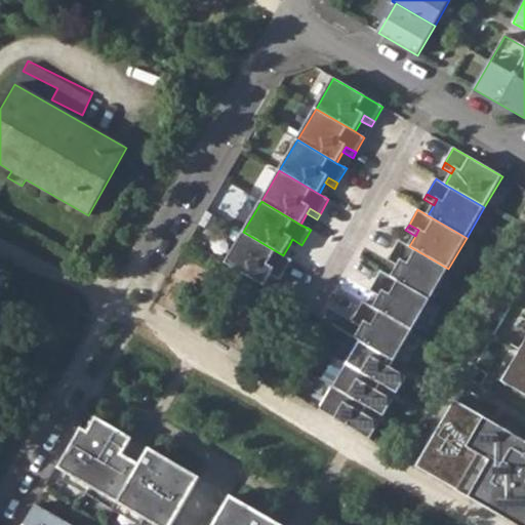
[(243,232),(225,264),(265,286),(271,276),(274,270),(284,276),(292,260),(283,255),(243,232)]
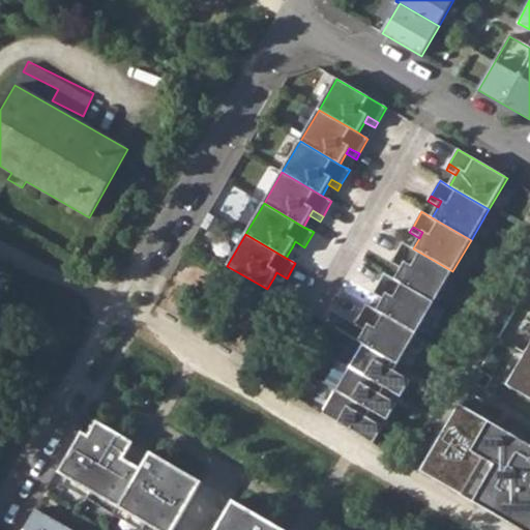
[(304,247),(295,241),(292,247),(301,253),(304,247)]
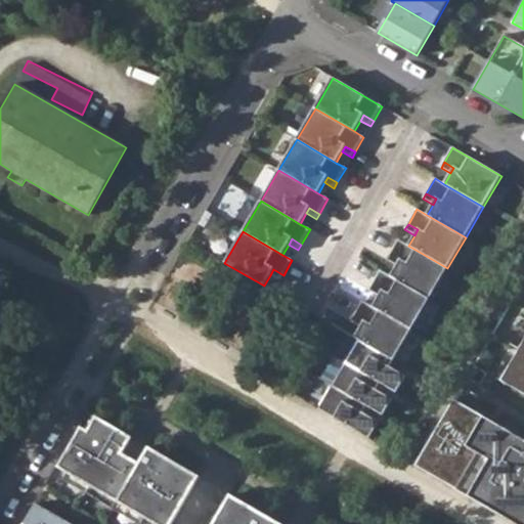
[(391,276),(430,299),(447,268),(408,246),(398,239),(390,255),(400,260),(397,266),(391,276)]
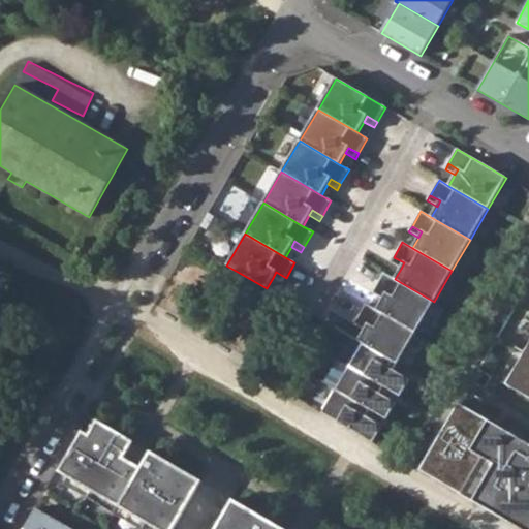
[(401,269),(404,262),(394,257),(391,262),(401,269)]
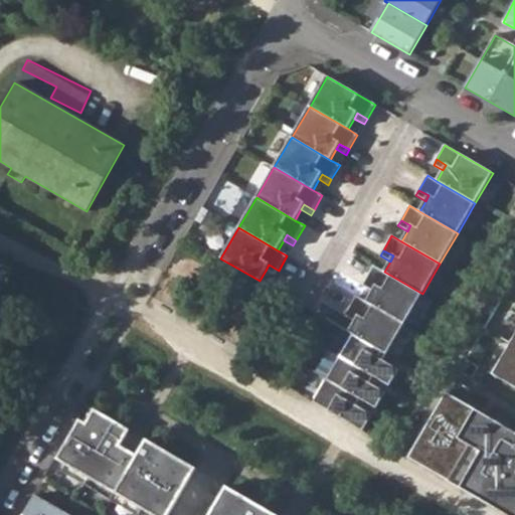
[(279,271),(269,265),(266,271),(276,276),(279,271)]
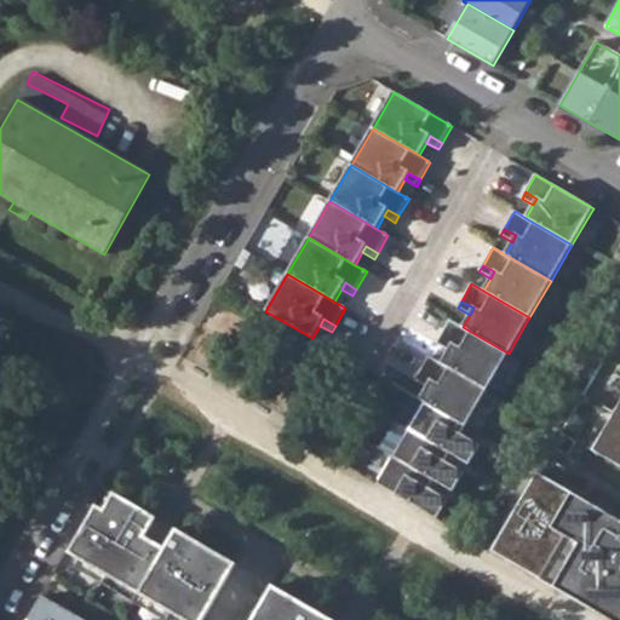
[(441,363),(487,390),(509,354),(463,327),(451,320),(441,338),(452,344),(448,351),(441,363)]
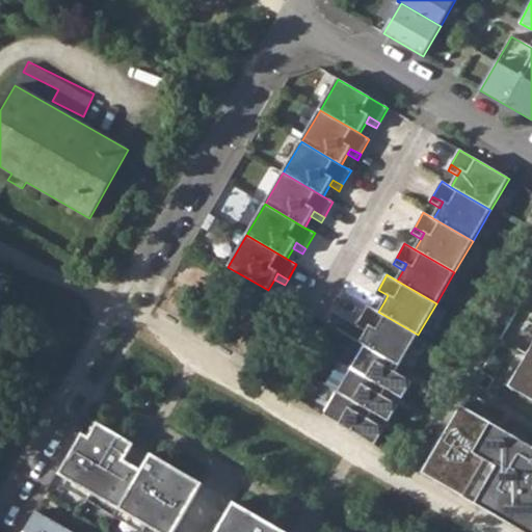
[(384,301),(388,295),(378,290),(374,295),(384,301)]
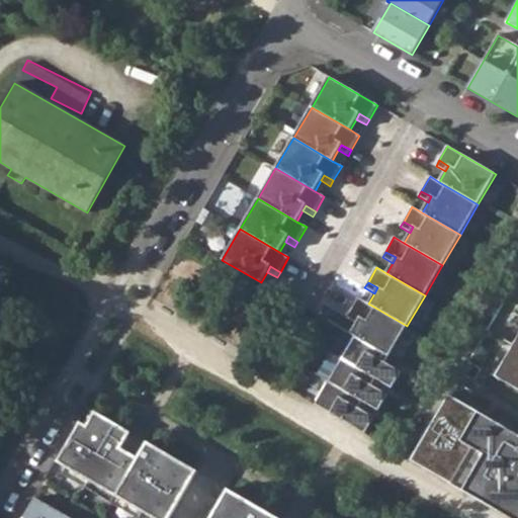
[(355,337),(390,356),(407,326),(368,304),(359,298),(350,313),(360,319),(357,324),(351,334),(355,337)]
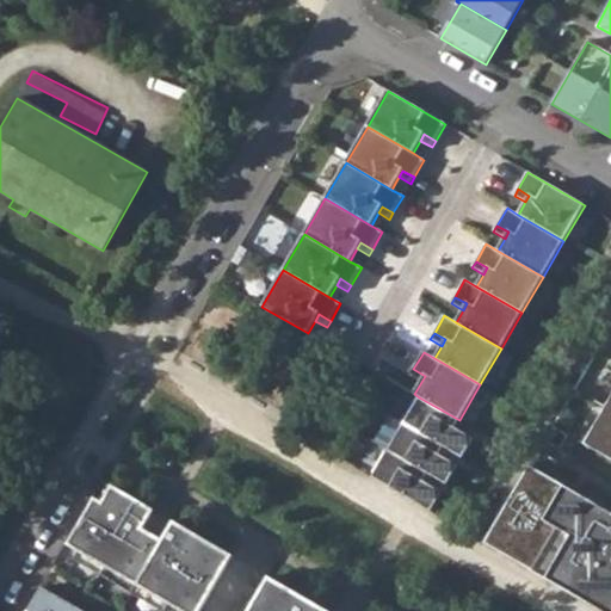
[(421,382),(425,376),(413,369),(409,375),(421,382)]
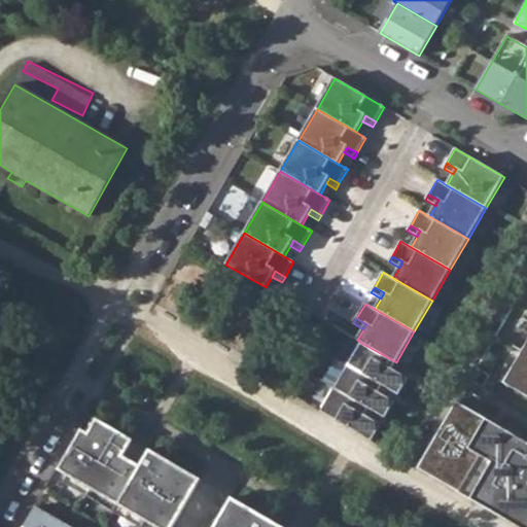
[(396,362),(361,343),(348,365),(387,388),(392,391),(403,397),(414,381),(402,375),(396,372),(400,365),(396,362)]
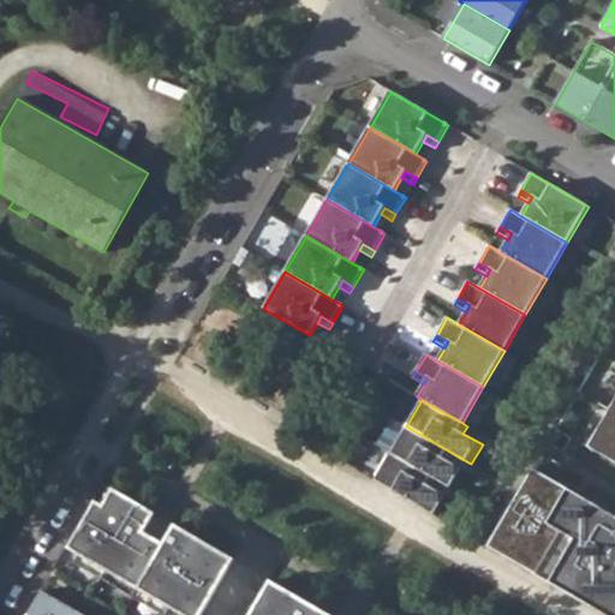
[(614,402),(590,448),(614,463),(614,402)]
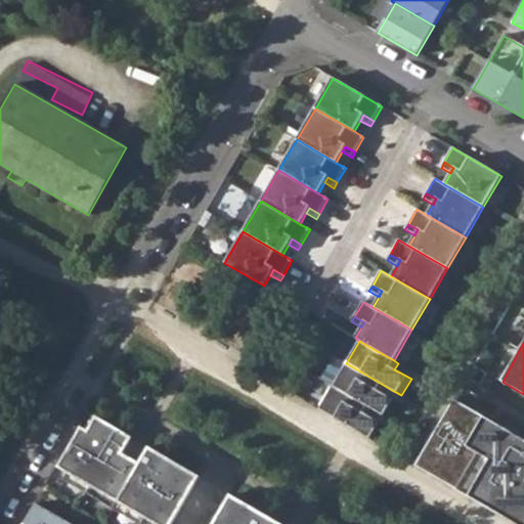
[(346,363),(336,357),(321,380),(333,387),(372,408),(377,412),(388,419),(397,402),(387,396),(381,392),(385,386),(346,363)]
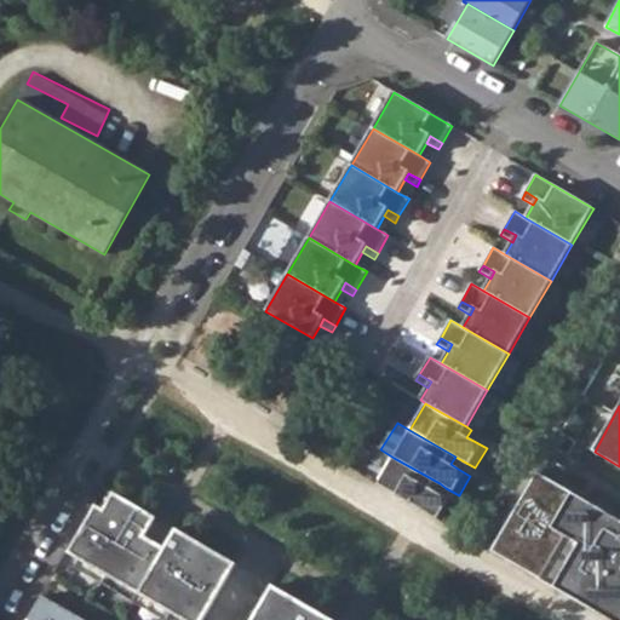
[(477,434),(471,430),(466,437),(474,441),(477,434)]
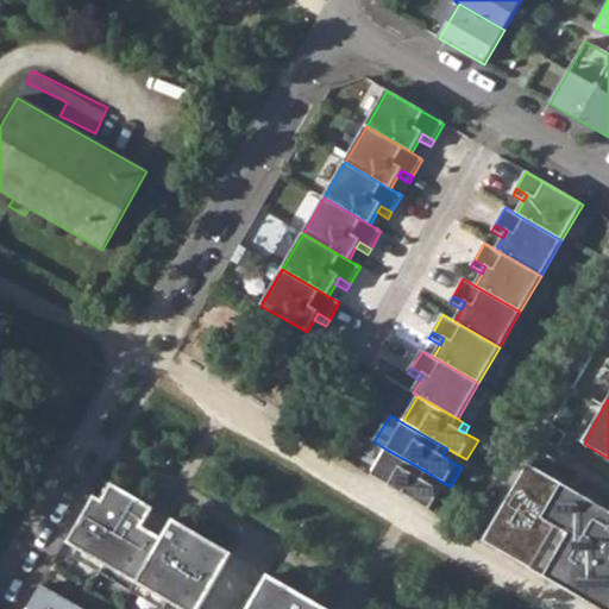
[(453,452),(447,449),(443,456),(450,460),(453,452)]
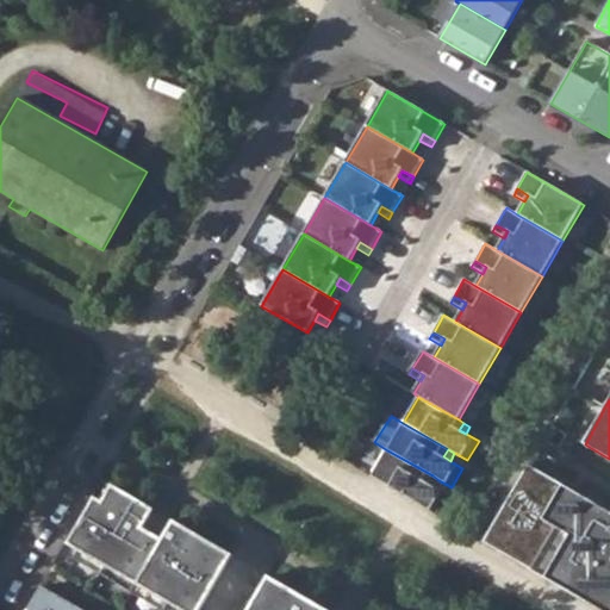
[(433,475),(387,450),(371,478),(435,515),(446,497),(434,489),(427,485),(433,475)]
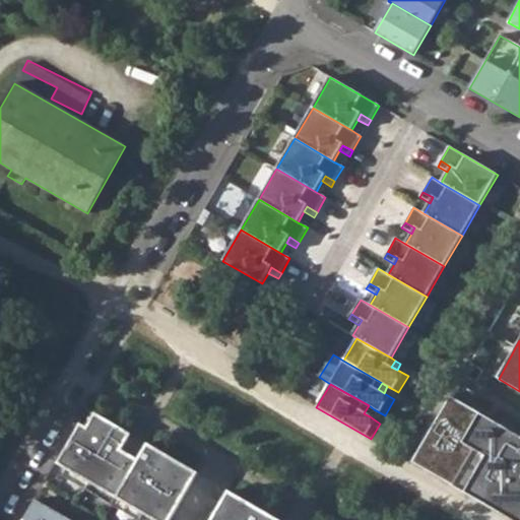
[(519,519),(519,437),(456,400),(418,466),(513,519),(519,519)]
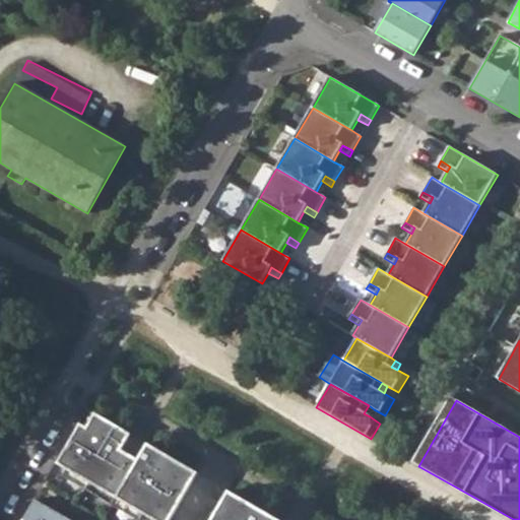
[(374,409),(369,405),(364,413),(370,416),(374,409)]
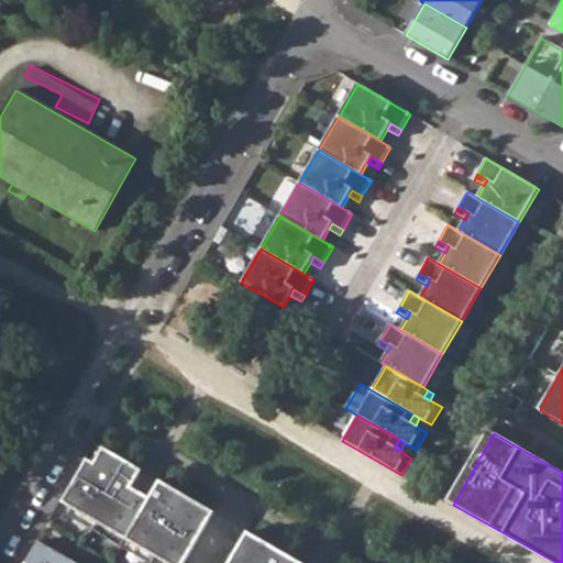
[(102,446),(95,442),(86,457),(94,462),(102,446)]
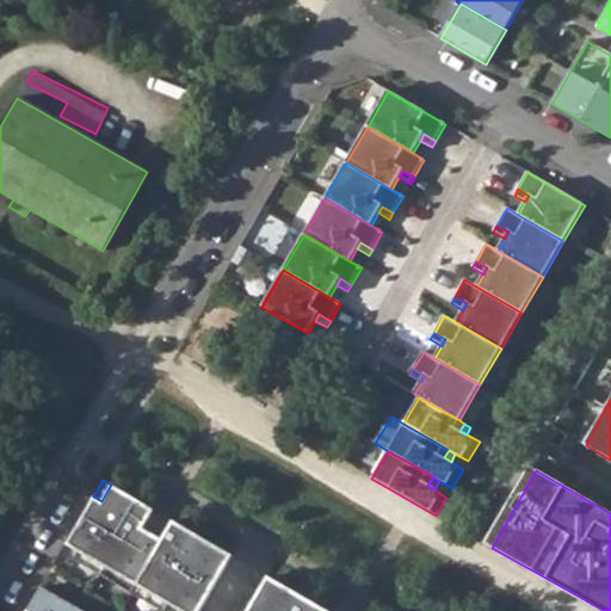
[(179,610),(199,610),(233,555),(173,520),(161,539),(142,529),(154,510),(111,485),(102,501),(93,497),(66,544),(179,610)]
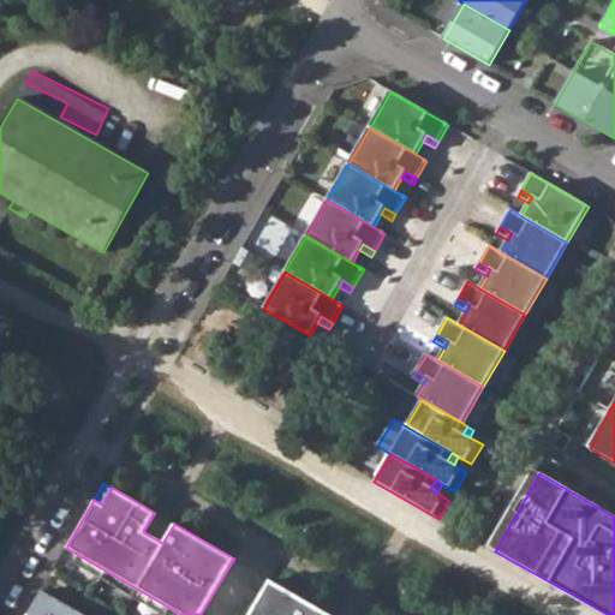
[(330,614),(270,580),(250,614),(330,614)]
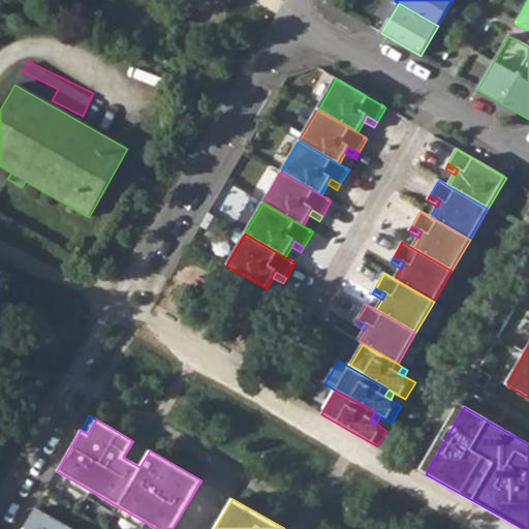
[(23,528),(70,528),(35,508),(23,528)]
